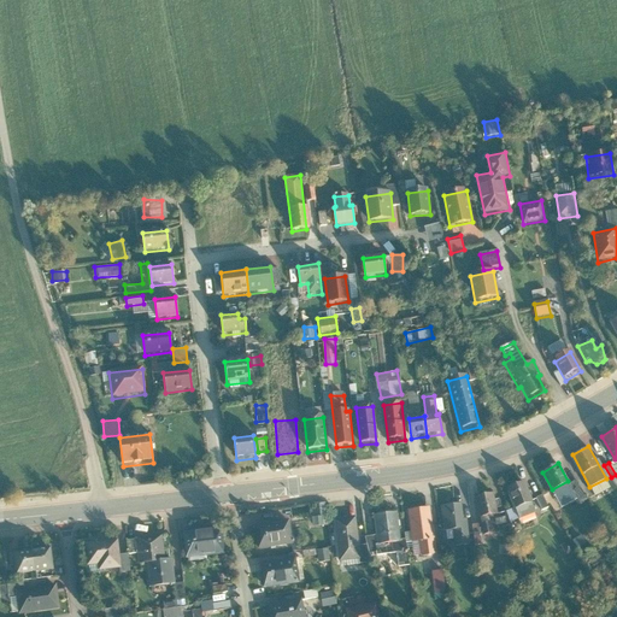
[(524,480),(506,487),(518,518),(536,511),(524,480)]
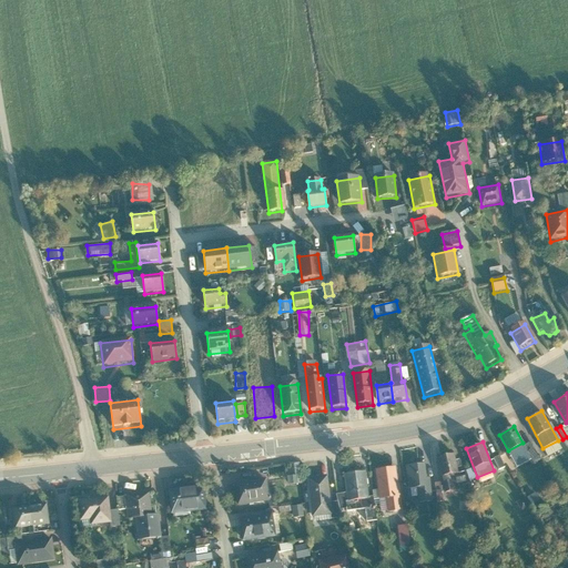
[(539,457),(530,442),(524,445),(533,462),(539,457)]
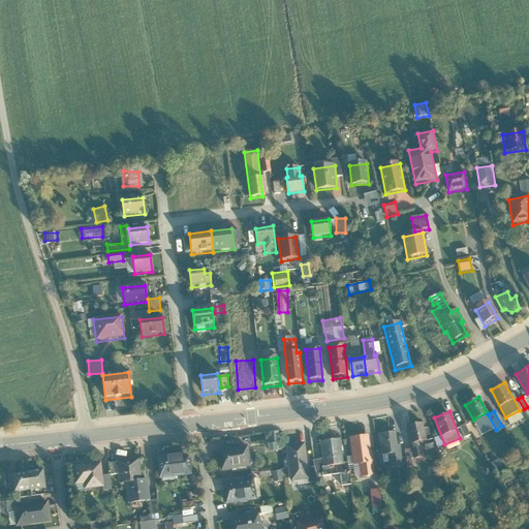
[(427,440),(423,422),(408,425),(412,443),(427,440)]
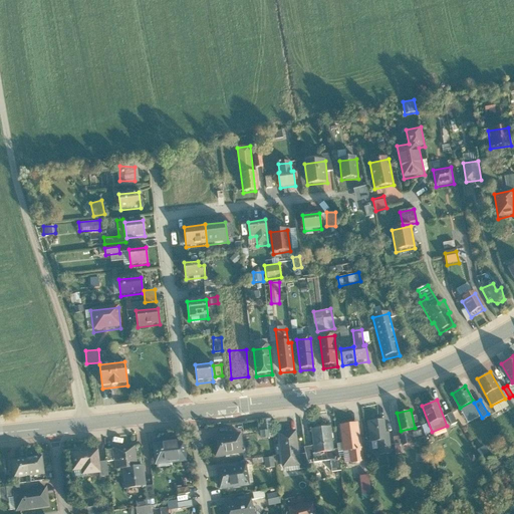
[(453,413),(447,415),(452,426),(458,423),(453,413)]
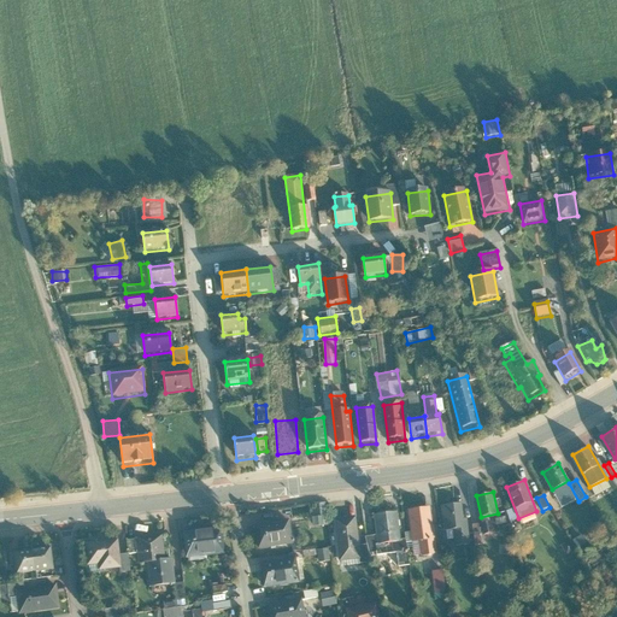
[(462,504),(441,506),(444,528),(454,527),(456,546),(469,544),(466,518),(464,518),(462,504)]
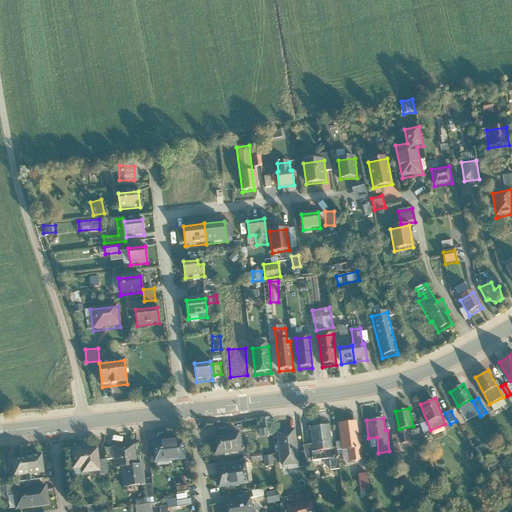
[(361,459),(356,421),(339,423),(342,448),(348,447),(350,461),(361,459)]
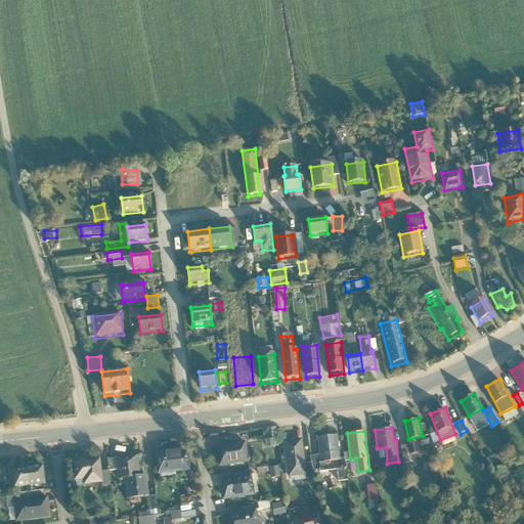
[(340,459),(337,434),(317,437),(319,453),(320,468),(321,471),(337,469),(338,480),(347,479),(344,457),(340,459)]
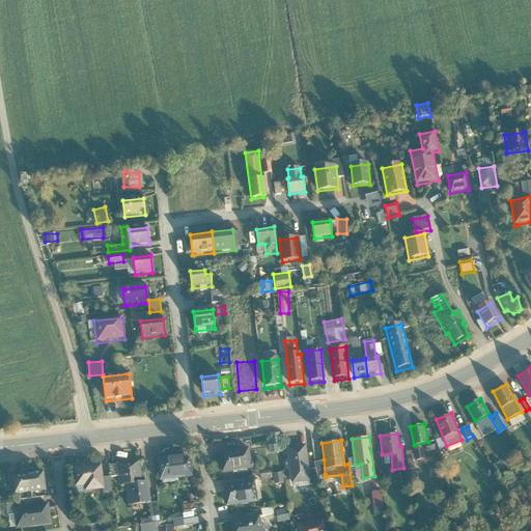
[(308,469),(305,444),(287,446),(291,482),(310,480),(308,469)]
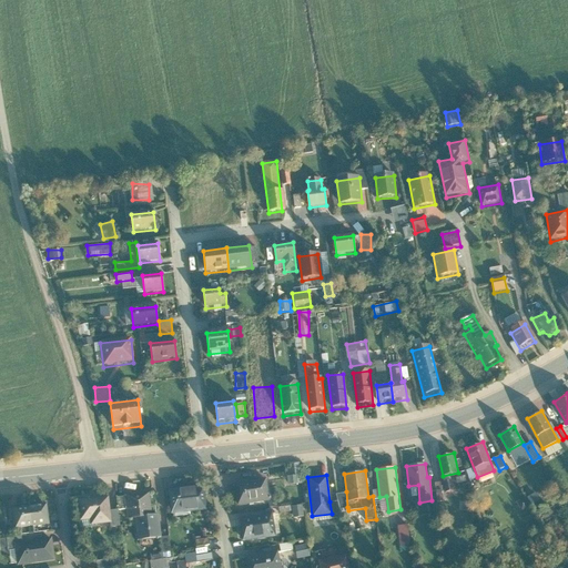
[(265,476),(233,482),(236,505),(269,499),(265,476)]
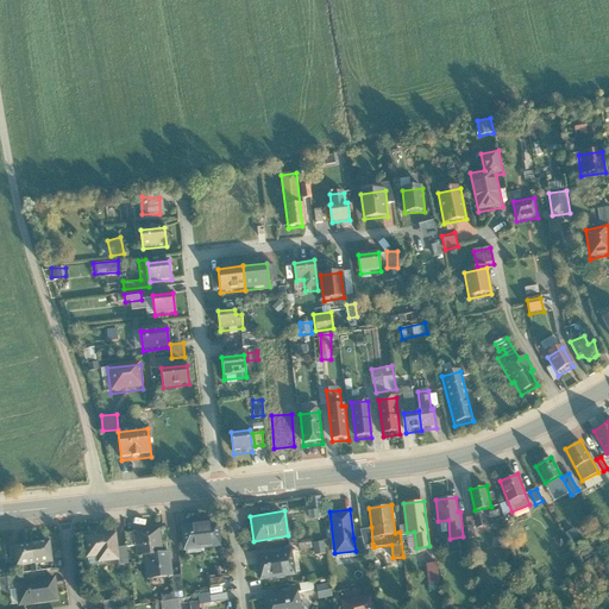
[(218,519),(180,523),(182,550),(221,545),(218,519)]
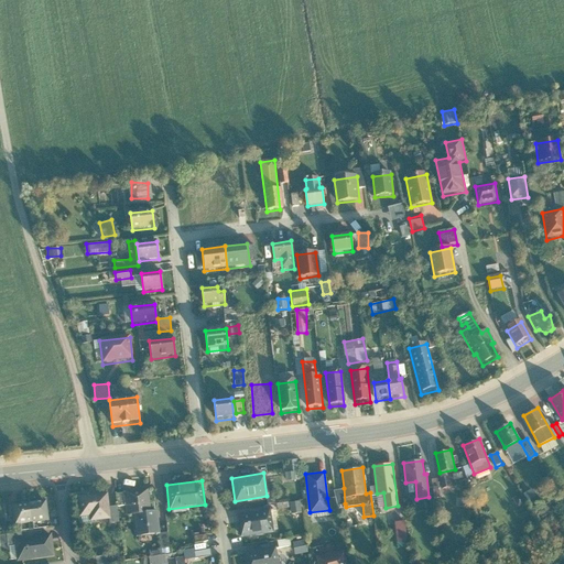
[(148,488),(123,490),(123,491),(125,505),(126,516),(133,513),(136,537),(159,533),(156,512),(150,512),(148,488)]
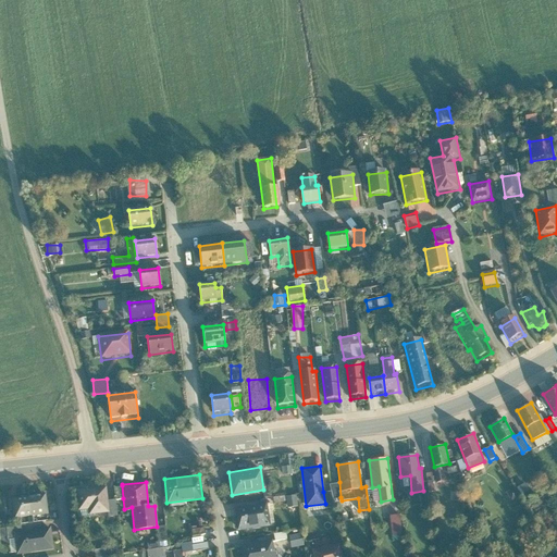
[(329,484),(331,491),(333,498),(341,497),(339,482),(329,484)]
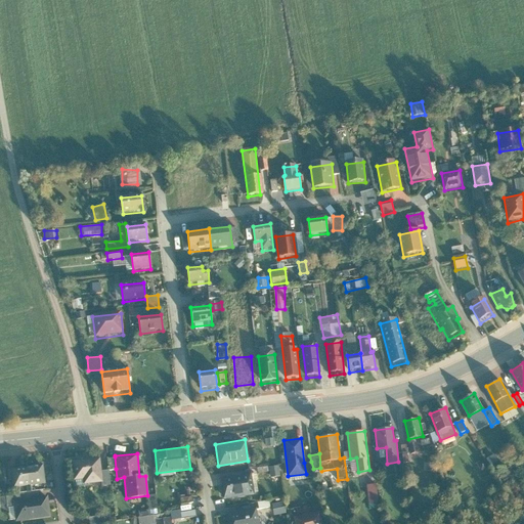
[(98,456),(71,460),(73,480),(101,477),(100,470),(98,456)]
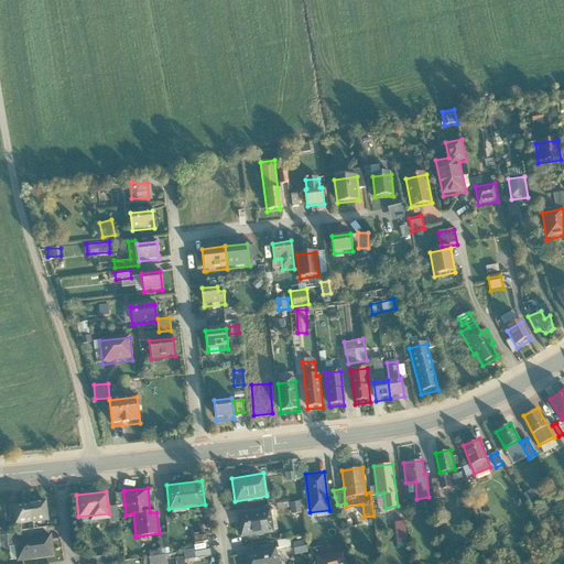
[(116,492),(117,505),(125,505),(123,491),(116,492)]
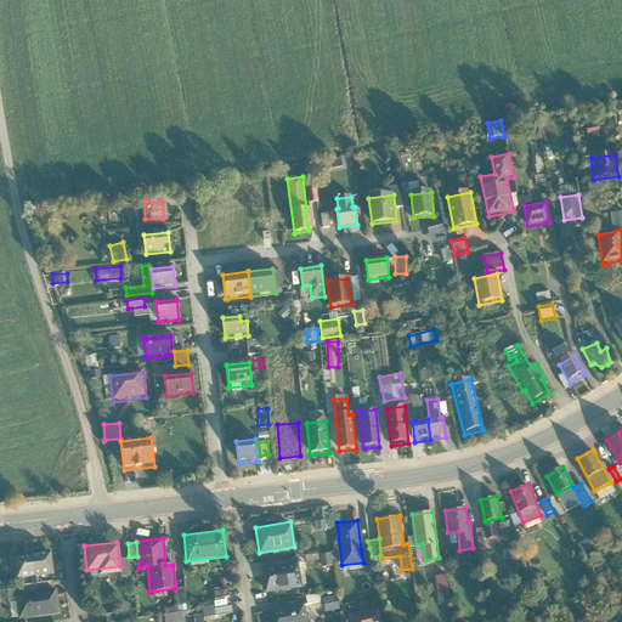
[(571,559),(580,554),(575,544),(566,549),(571,559)]
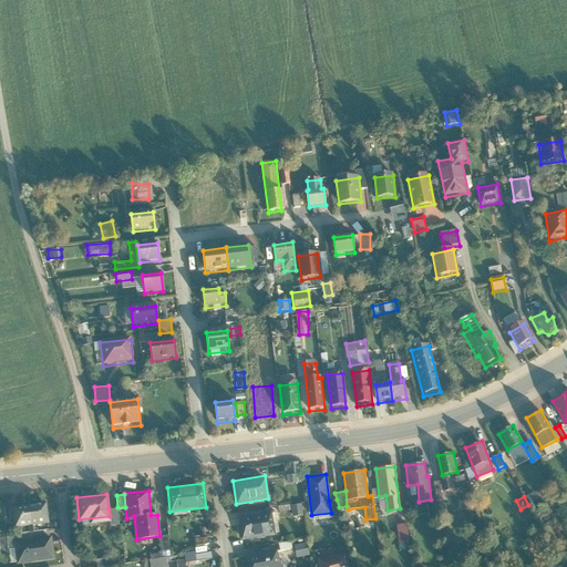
[(337,500),(329,501),(331,513),(331,517),(341,516),(339,507),(337,500)]
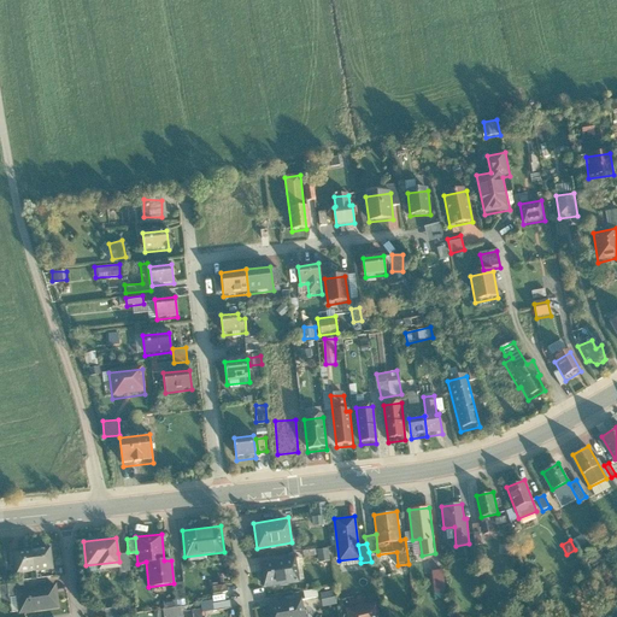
[(30,548),(33,570),(52,568),(50,546),(30,548)]
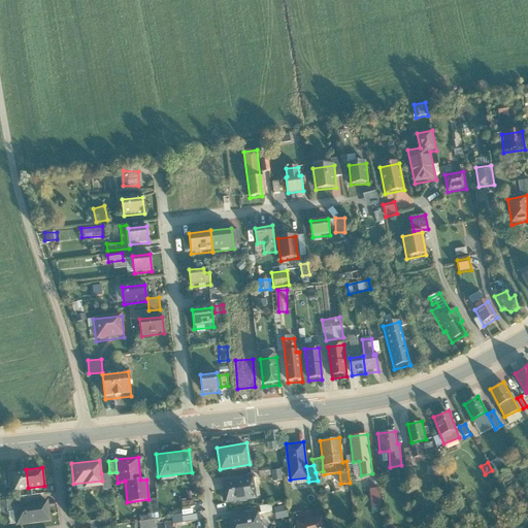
[(28,488),(26,469),(9,471),(12,490),(28,488)]
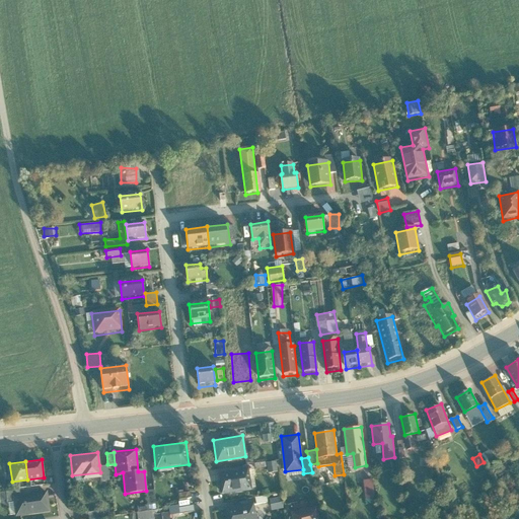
[(278,471),(278,461),(268,462),(269,472),(278,471)]
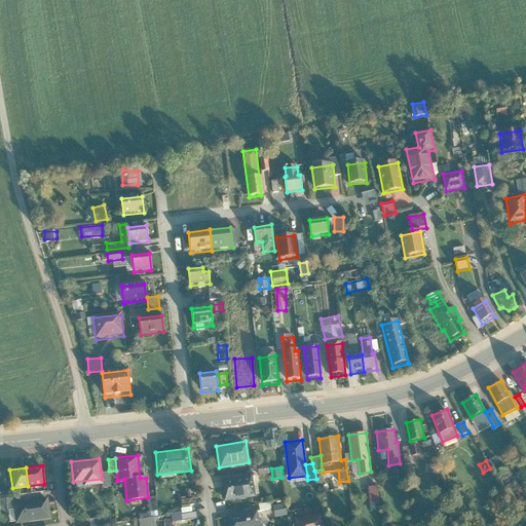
[(109,471),(101,472),(102,479),(103,487),(111,486),(109,471)]
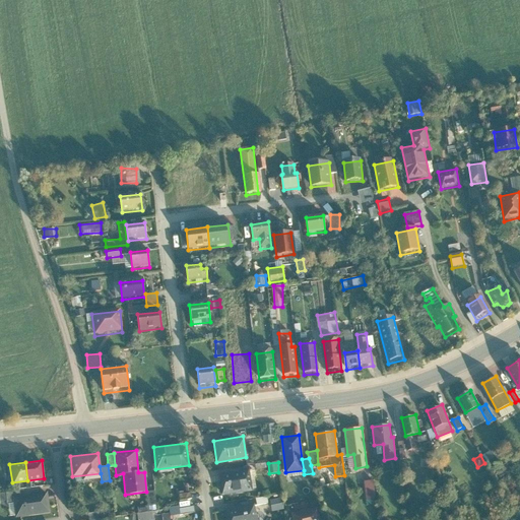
[(248,468),(218,472),(221,494),(251,490),(248,468)]
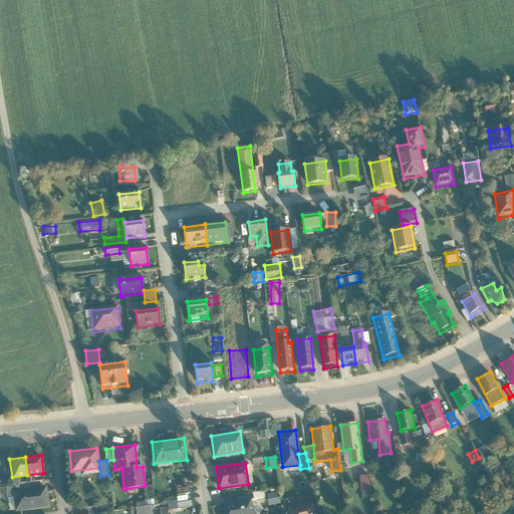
[(370,494),(369,475),(360,476),(361,495),(370,494)]
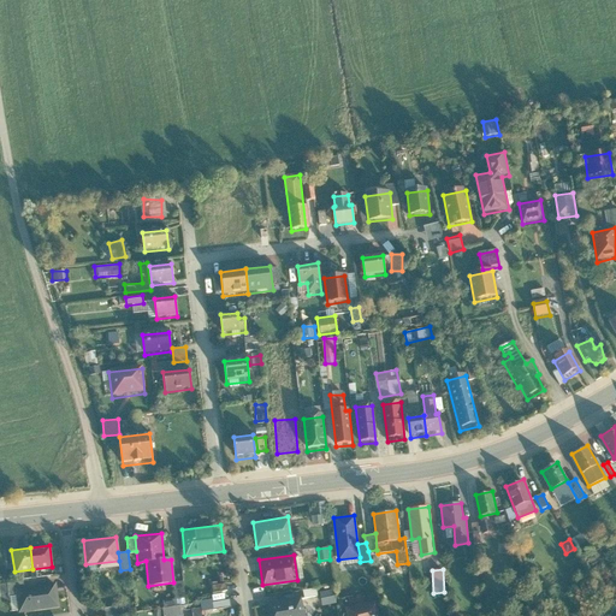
[(15,588),(23,587),(22,580),(5,582),(7,597),(16,596),(15,588)]
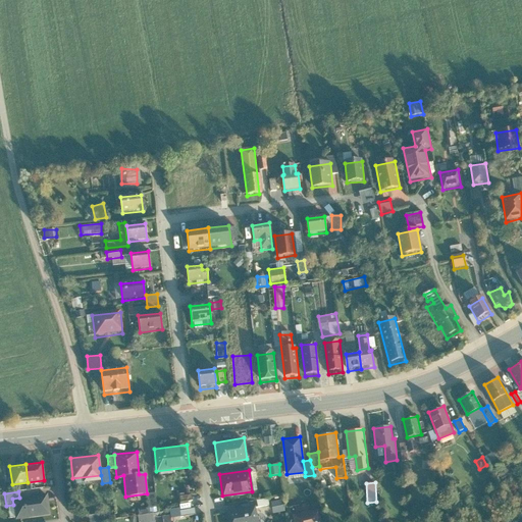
[(19,498),(12,499),(13,505),(15,518),(49,513),(46,493),(19,498)]
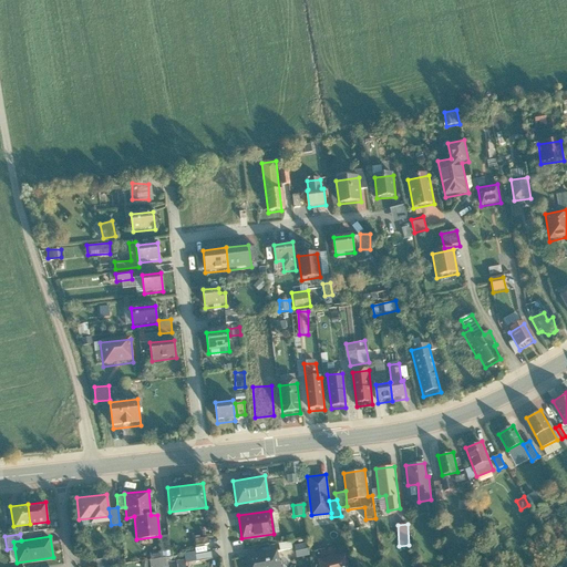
[(153,552),(153,566),(169,566),(168,536),(161,536),(162,552),(153,552)]
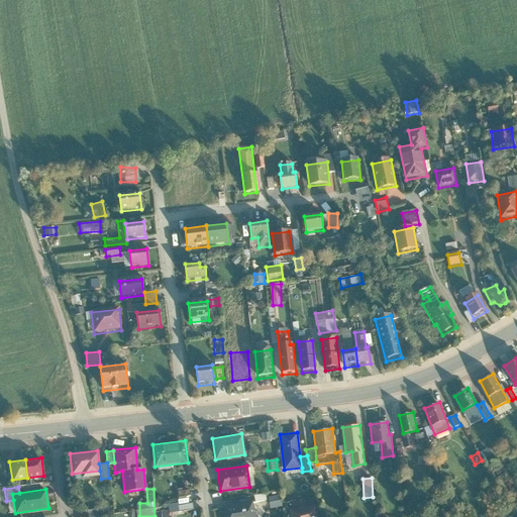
[(189,489),(178,491),(179,498),(190,496),(189,489)]
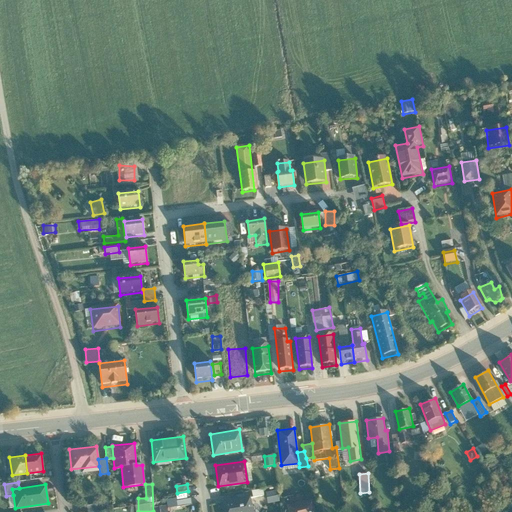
[(279,490),(267,492),(268,503),(280,501),(279,490)]
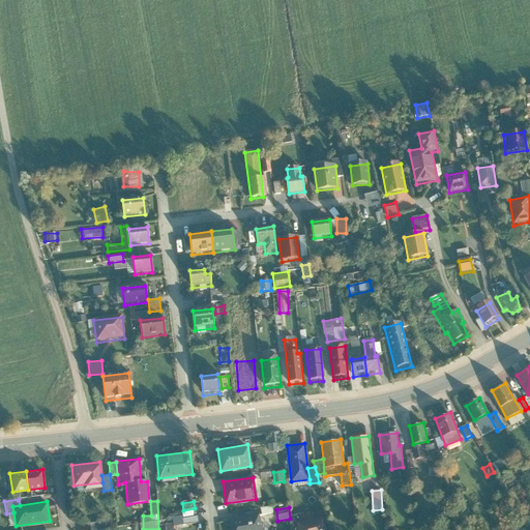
[(261,529),(259,513),(228,518),(230,529),(261,529)]
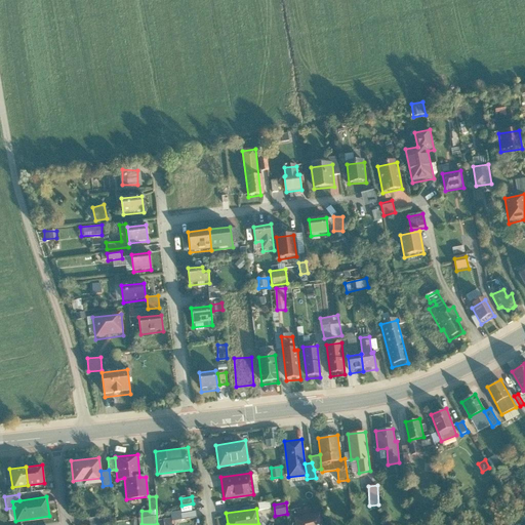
[(195,511),(180,514),(182,520),(197,517),(195,511)]
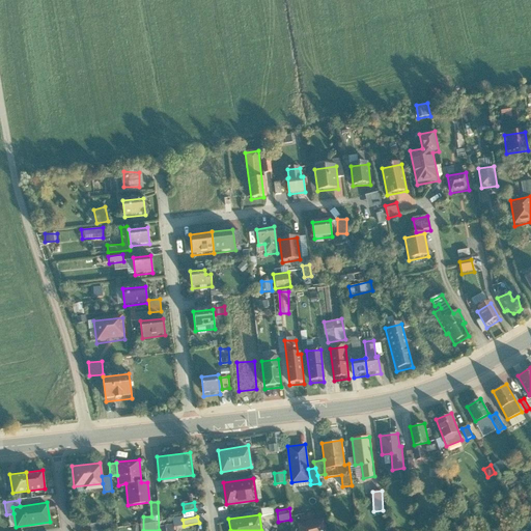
[(327,530),(324,516),(298,523),(299,530),(327,530)]
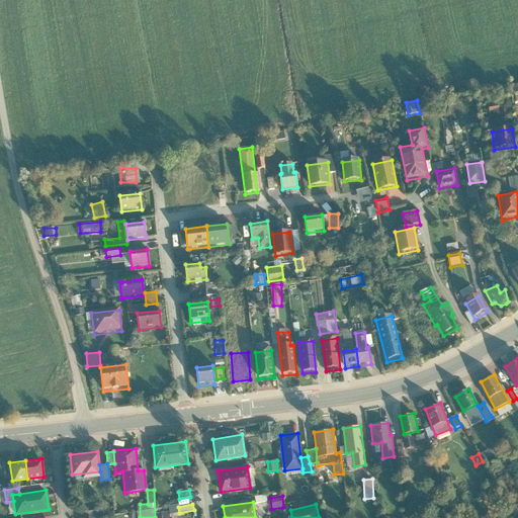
[(87,511),(88,517),(95,517),(102,517),(101,509),(87,511)]
